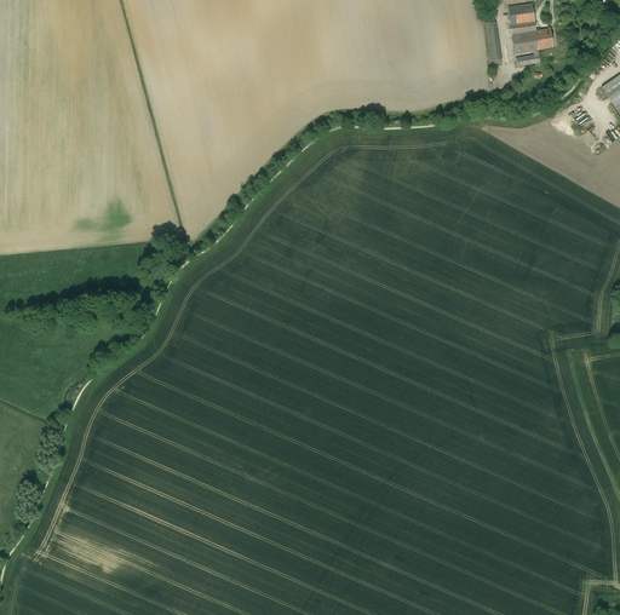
[(532,0),(509,4),(512,30),(535,27),(532,0)]
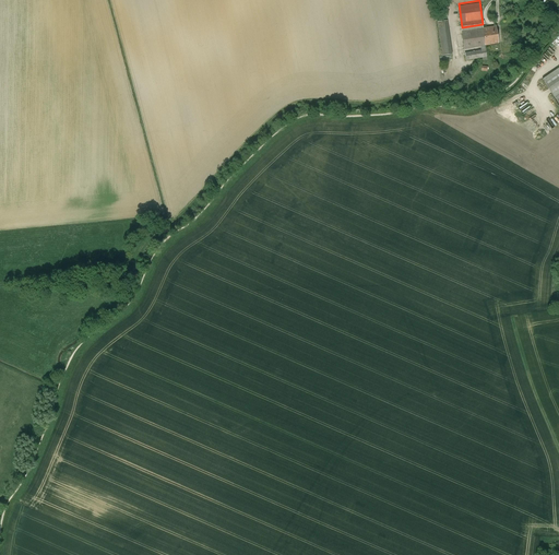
[(447,16),(444,16),(444,20),(438,21),(442,51),(452,50),(447,16)]
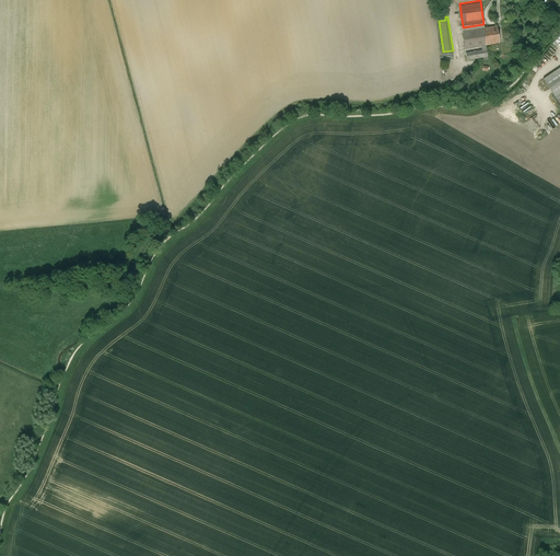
[(497,22),(483,24),(486,42),(499,39),(500,39),(500,38),(499,38),(497,23),(498,23),(497,22)]
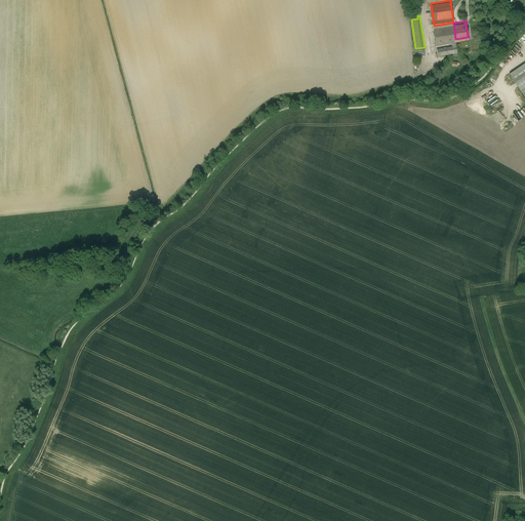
[(453,23),(434,26),(436,42),(451,39),(455,39),(453,23)]
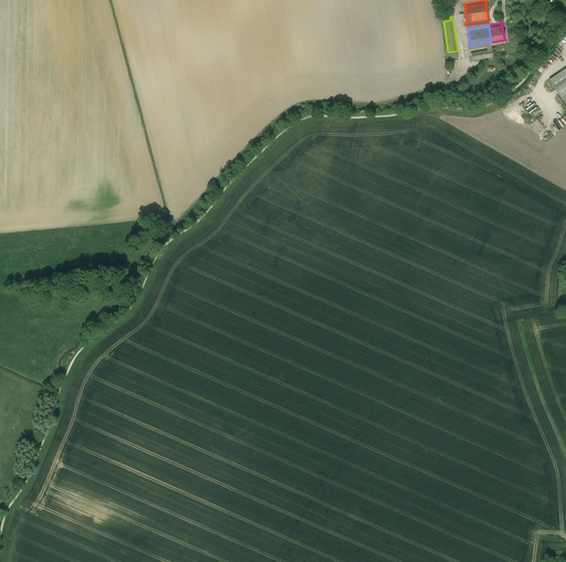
[(488,47),(471,50),(472,56),(493,53),(491,42),(486,42),(488,47)]
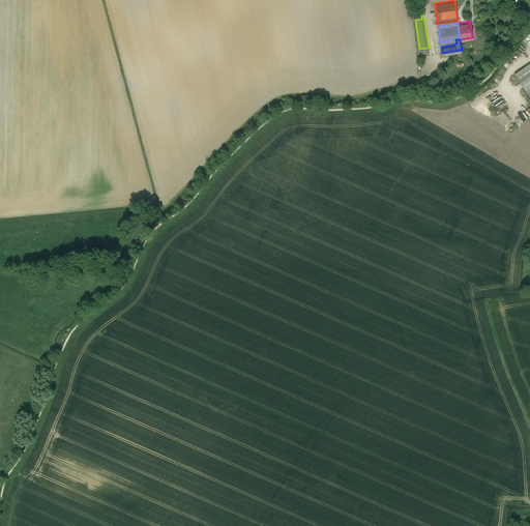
[(529,63),(529,61),(513,71),(529,94),(529,63)]
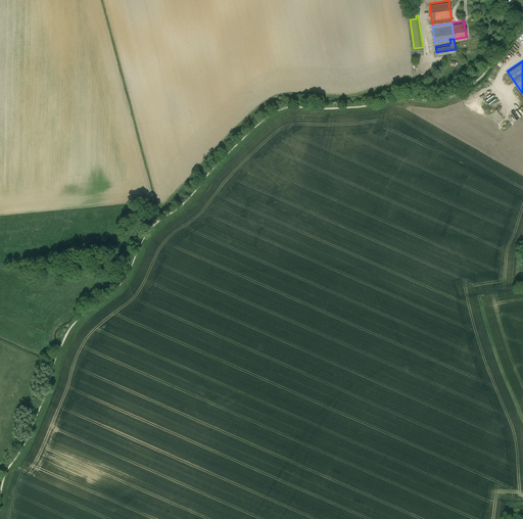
[(486,85),(480,89),(484,96),(490,92),(486,85)]
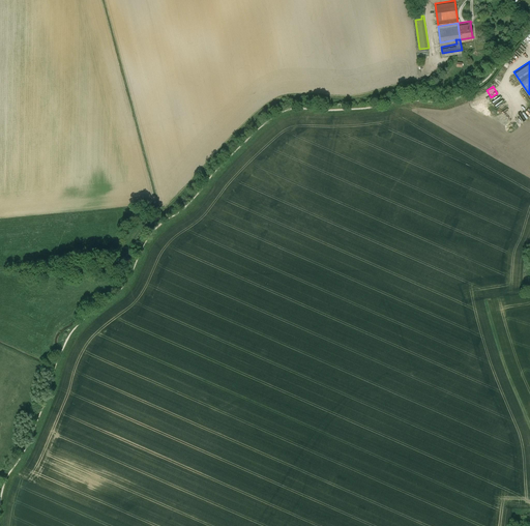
[(503,98),(499,92),(491,98),(495,105),(503,98)]
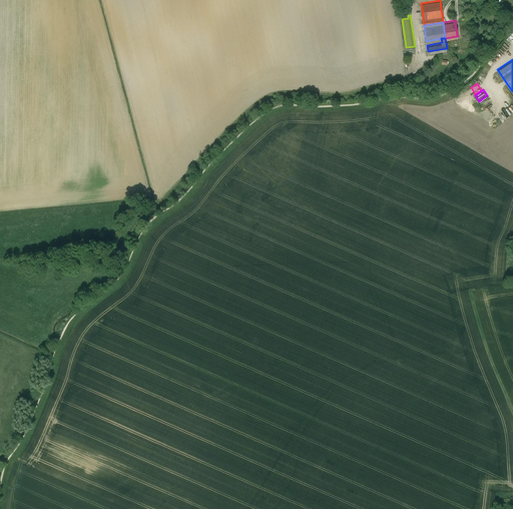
[(512,494),(504,494),(504,503),(512,502),(512,494)]
